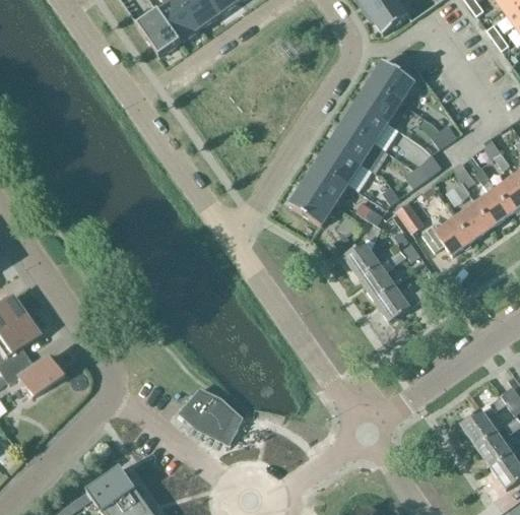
[(200,28),(180,0),(174,0),(157,11),(180,43),(200,28)]
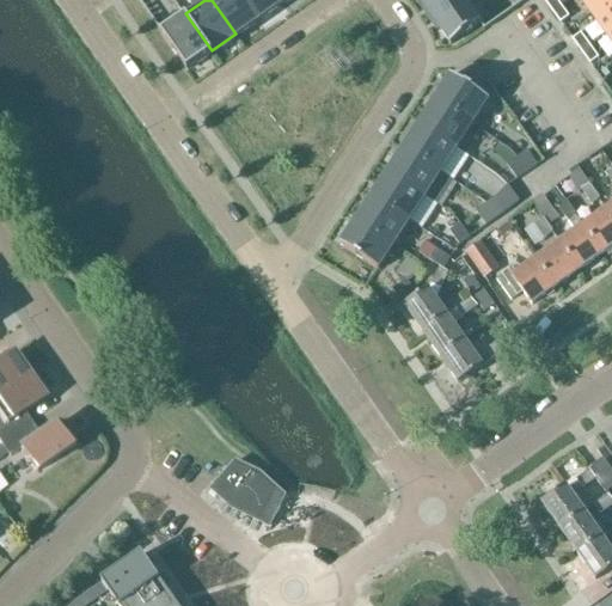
[(212,0),(236,34),(259,17),(248,0),(212,0)]
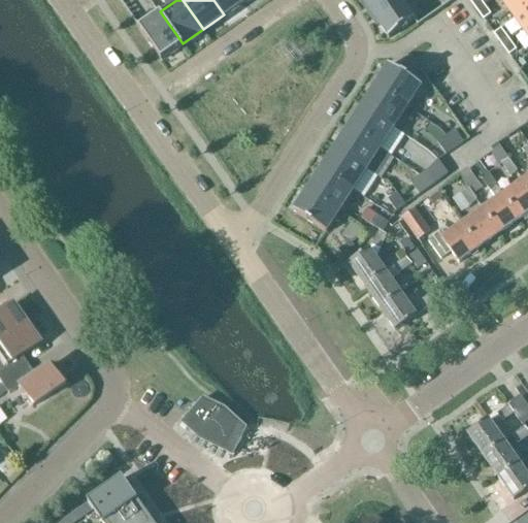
[(213,0),(224,14),(243,0),(213,0)]
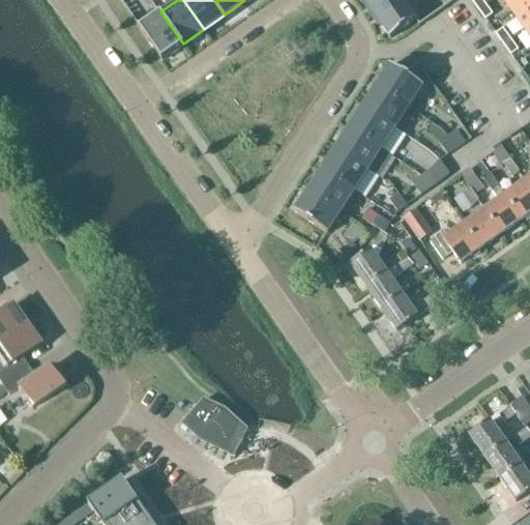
[(365,0),(374,10),(388,0),(365,0)]
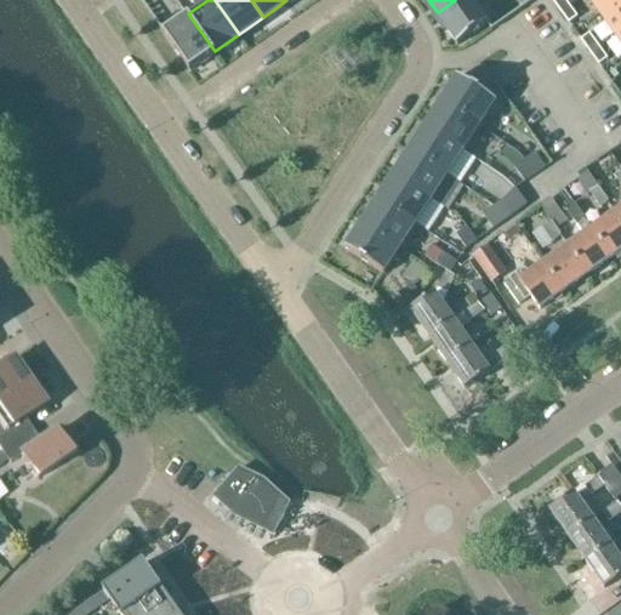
[(455,0),(438,12),(457,41),(488,20),(474,0),(455,0)]
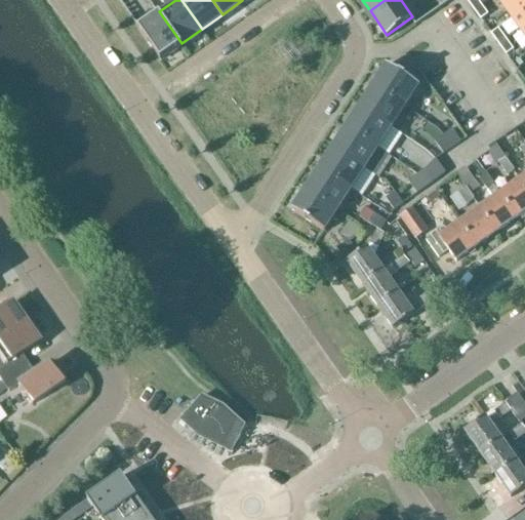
[(481,0),(474,5),(481,16),(488,11),(481,0)]
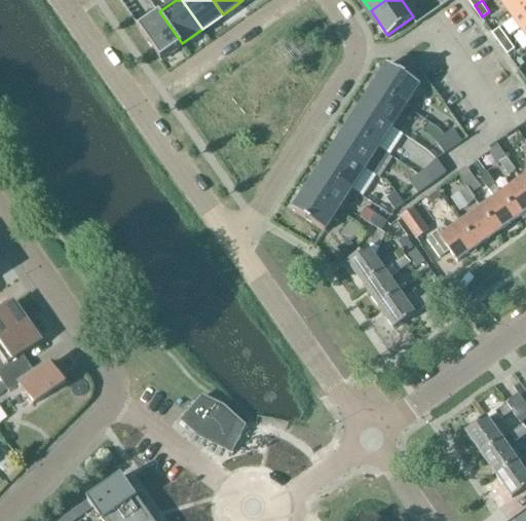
[(501,0),(508,8),(518,0),(501,0)]
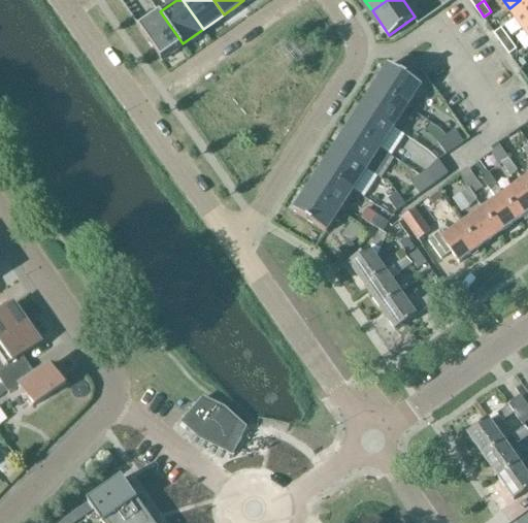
[(520,0),(509,8),(523,26),(527,22),(527,0),(520,0)]
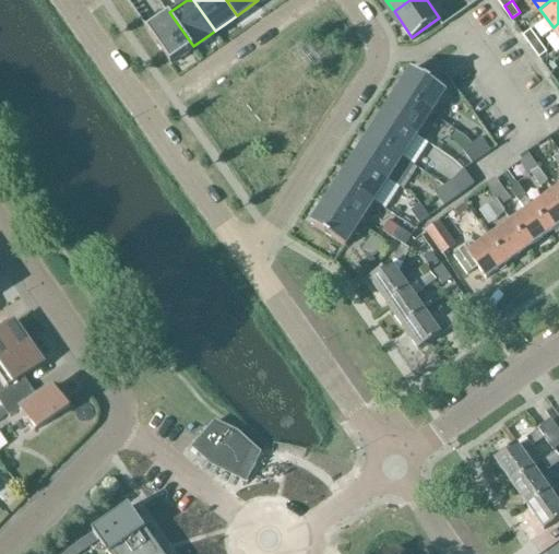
[(193,46),(169,12),(147,27),(171,61),(193,46)]
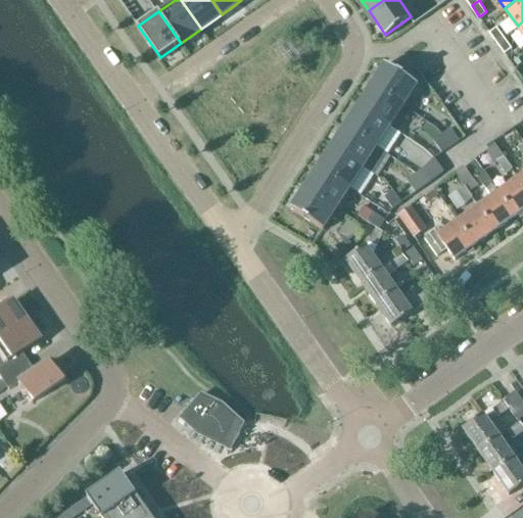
[(489,30),(496,41),(504,36),(496,25),(489,30)]
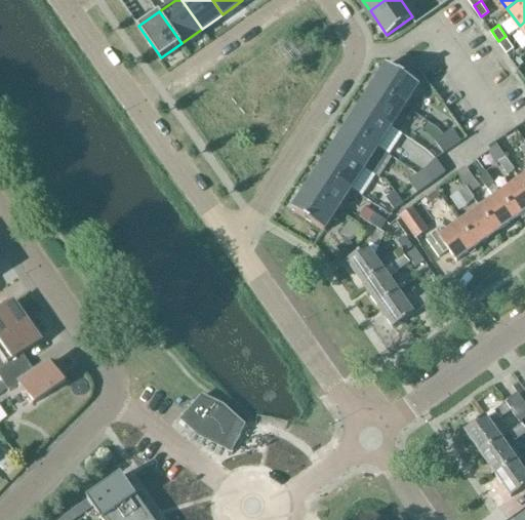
[(514,46),(506,36),(498,41),(507,51),(514,46)]
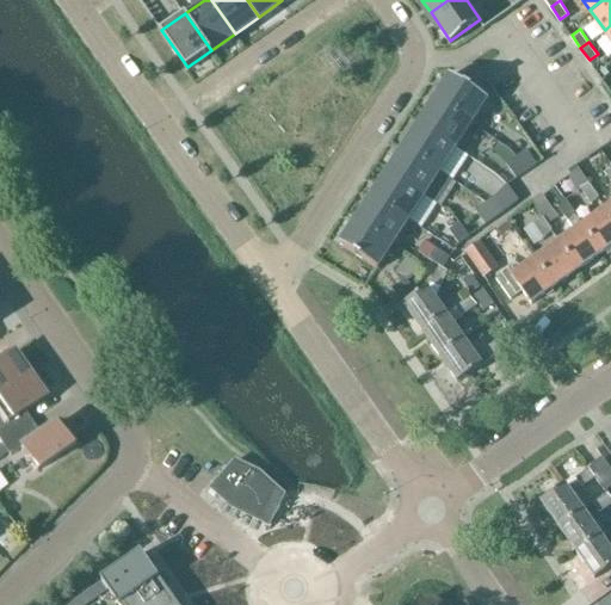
[(434,96),(473,119),(488,96),(450,71),(434,96)]
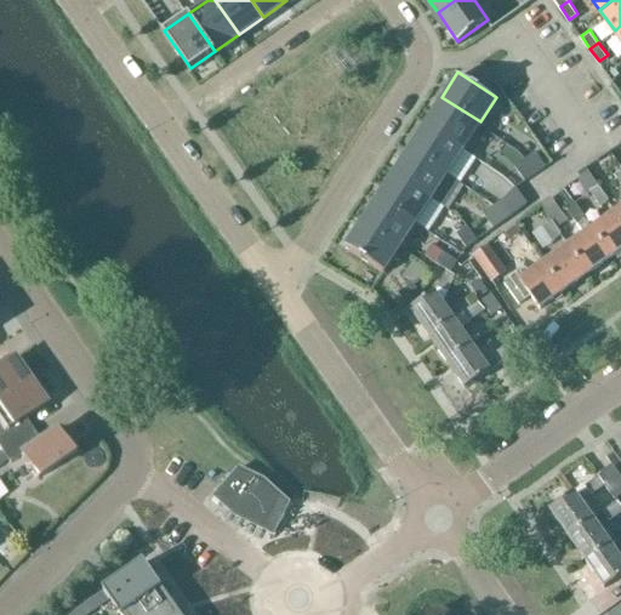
[(480,121),(442,97),(426,121),(463,147),(480,121)]
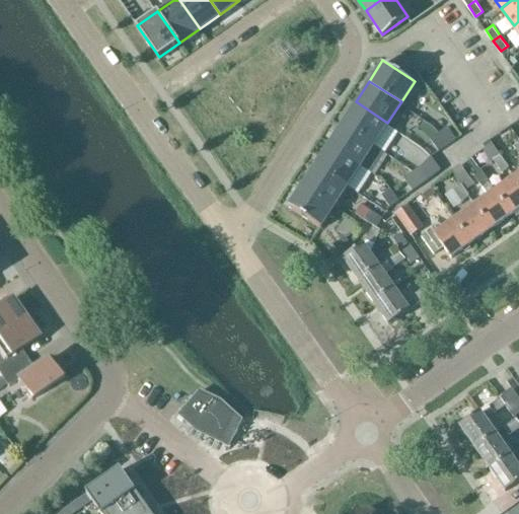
[(342,122),(374,143),(387,123),(356,101),(342,122)]
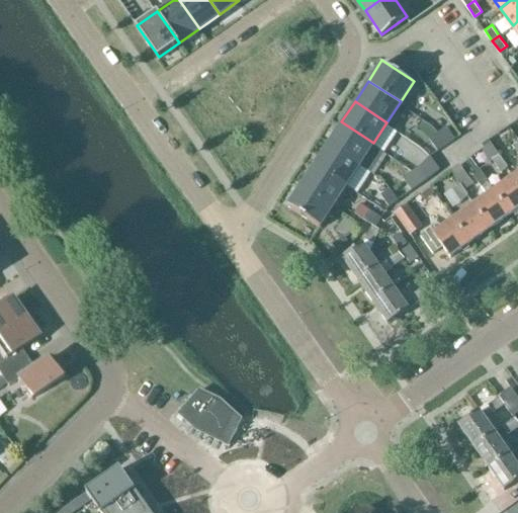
[(328,143),(360,163),(373,143),(341,121),(328,143)]
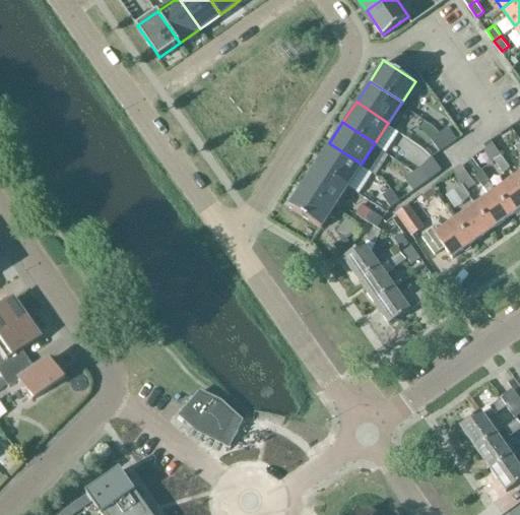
[(448,143),(456,137),(447,124),(439,130),(448,143)]
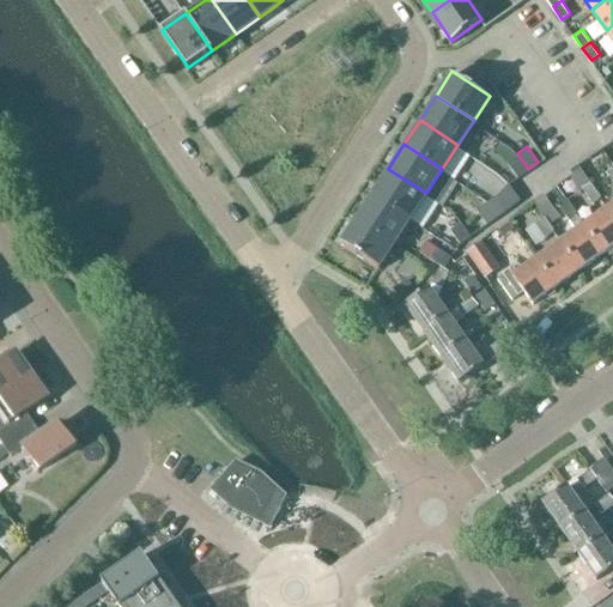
[(528,169),(517,153),(508,159),(519,175),(528,169)]
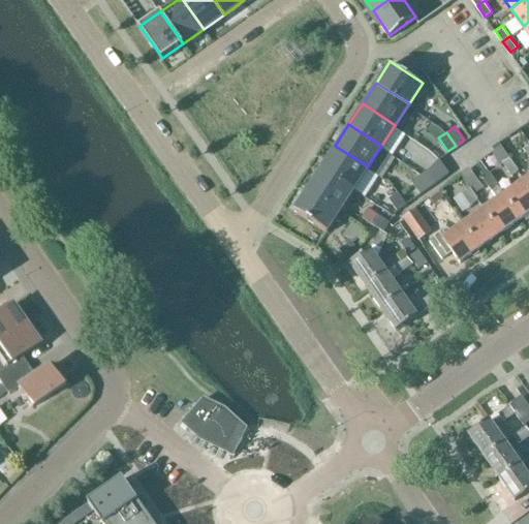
[(493,148),(491,150),(501,162),(504,160),(504,159),(510,157),(501,143),(500,144),(493,148)]
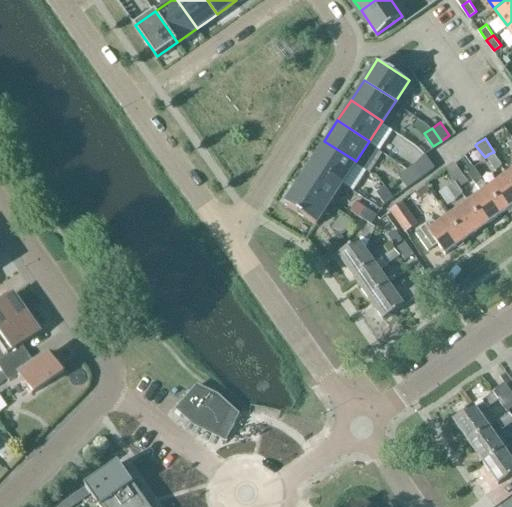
[(311,161),(343,182),(356,161),(324,141),(311,161)]
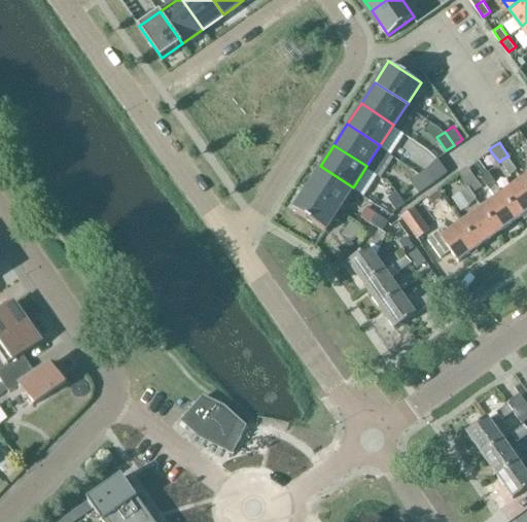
[(512,172),(517,167),(508,157),(502,159),(502,160),(512,172)]
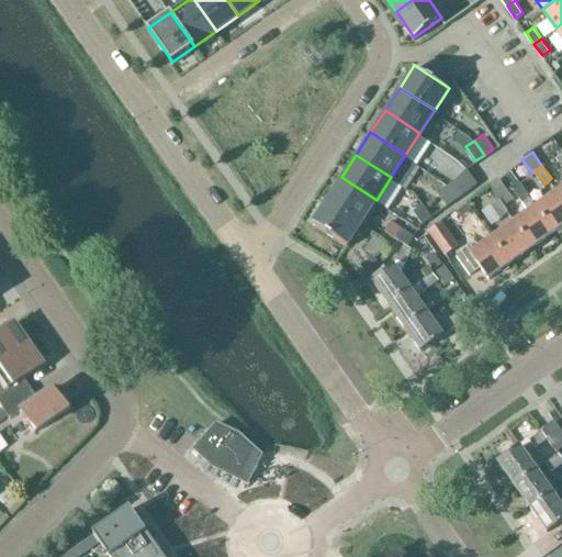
[(327,199),(362,222),(377,200),(341,177),(327,199)]
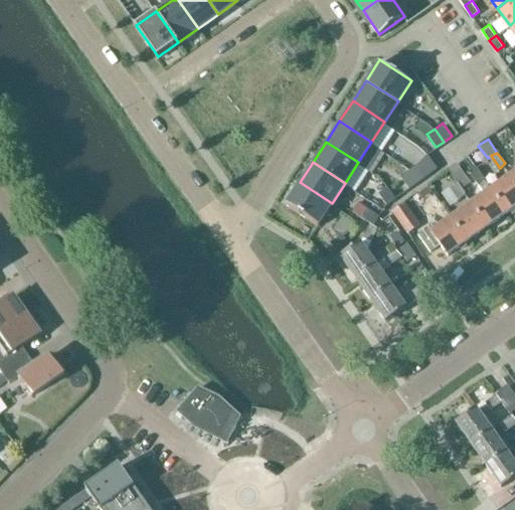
[(408,168),(417,180),(425,175),(416,162),(408,168)]
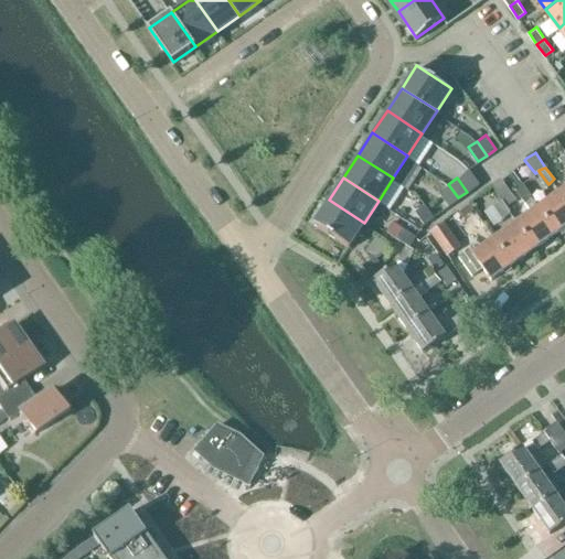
[(540,204),(524,181),(515,187),(531,211),(518,221),(535,246),(557,229),(540,204)]
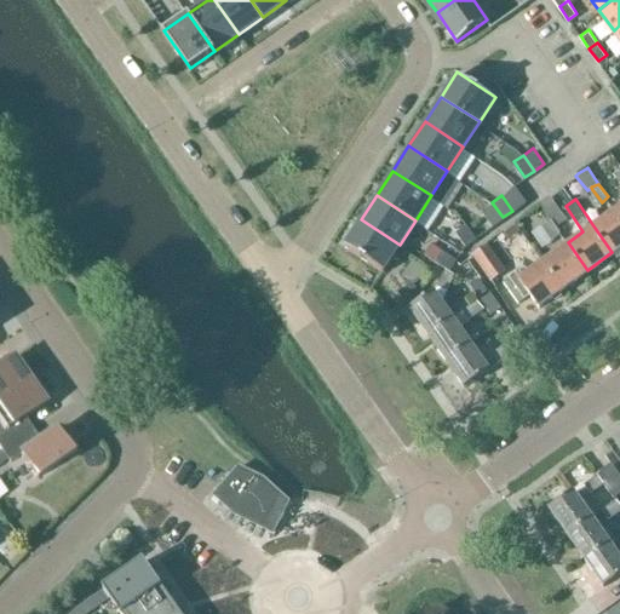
[(503,217),(492,202),(482,208),(493,224),(503,217)]
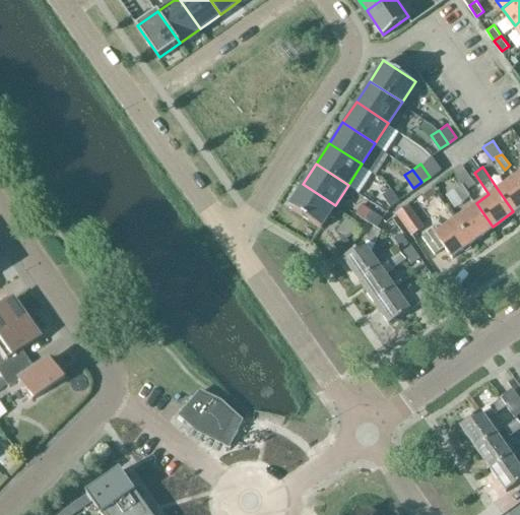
[(497,188),(513,211),(519,206),(519,180),(516,175),(497,188)]
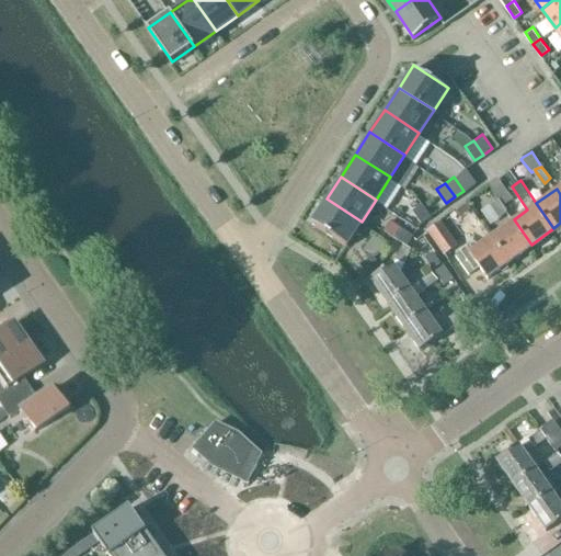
[(501,214),(506,208),(497,196),(491,200),(501,214)]
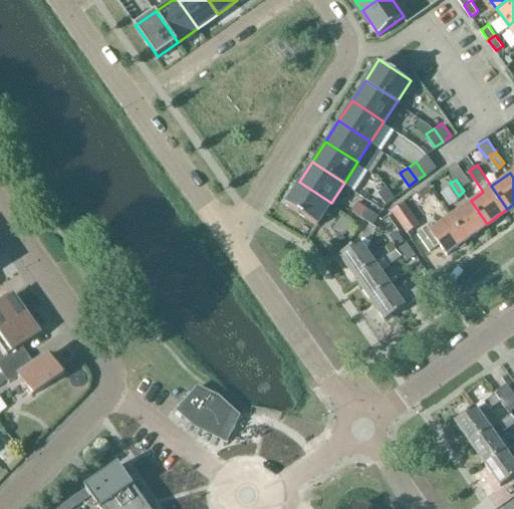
[(331,203),(299,182),(286,203),(317,223),(331,203)]
